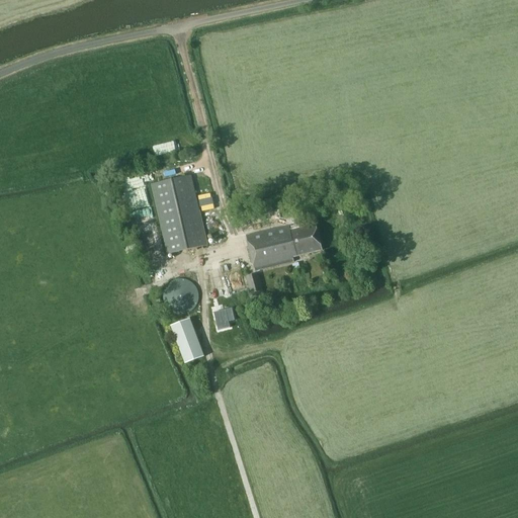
[(209,244),(192,173),(153,183),(169,254),(209,244)]
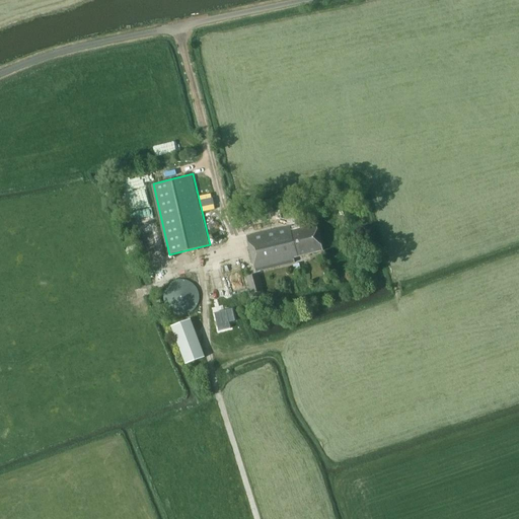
[(323,251),(317,224),(292,230),(291,225),(247,235),(256,272),(296,262),(295,257),(323,251)]
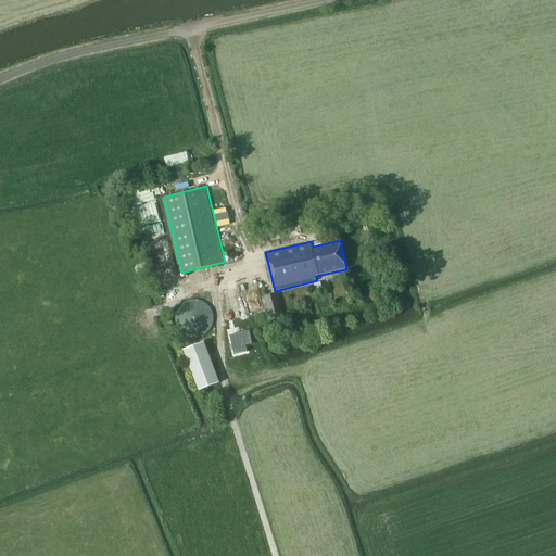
[(337,299),(349,294),(343,280),(332,283),(337,299)]
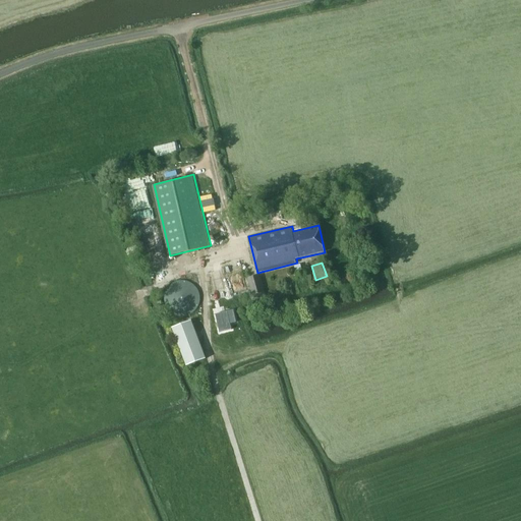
[(231,287),(225,288),(222,268),(214,269),(219,298),(232,296),(231,287)]
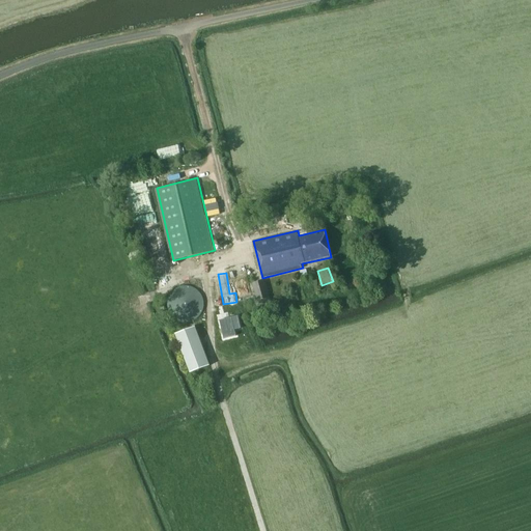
[(271,300),(266,279),(252,282),(257,303),(271,300)]
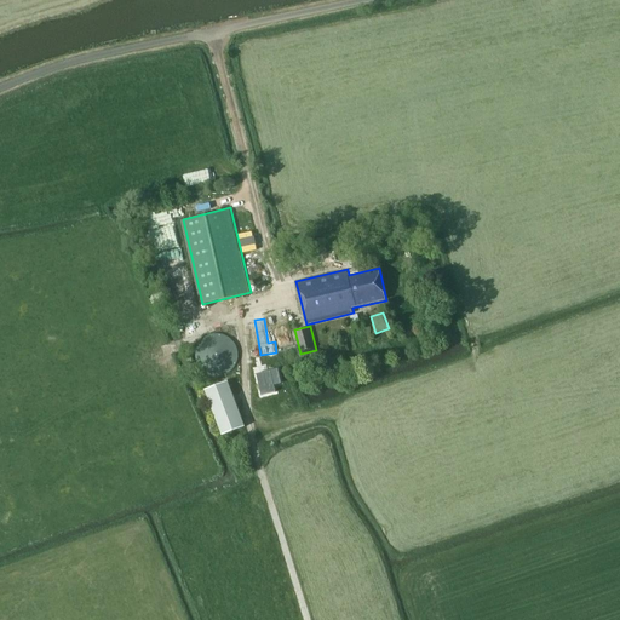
[(206,345),(207,345),(204,352),(229,363),(237,344),(211,332),(206,345)]
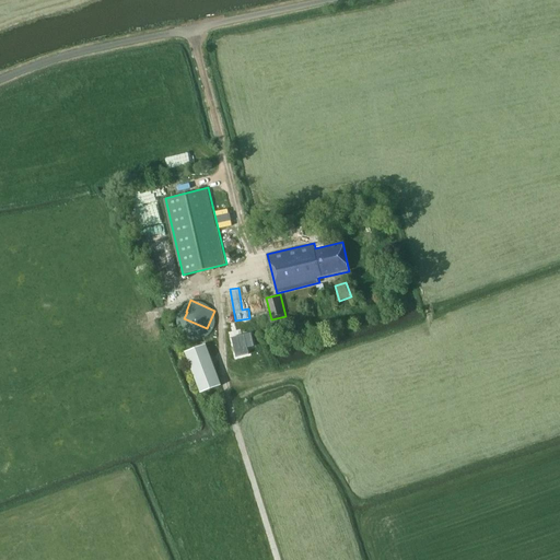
[(254,347),(252,334),(232,338),(236,358),(249,354),(247,349),(254,347)]
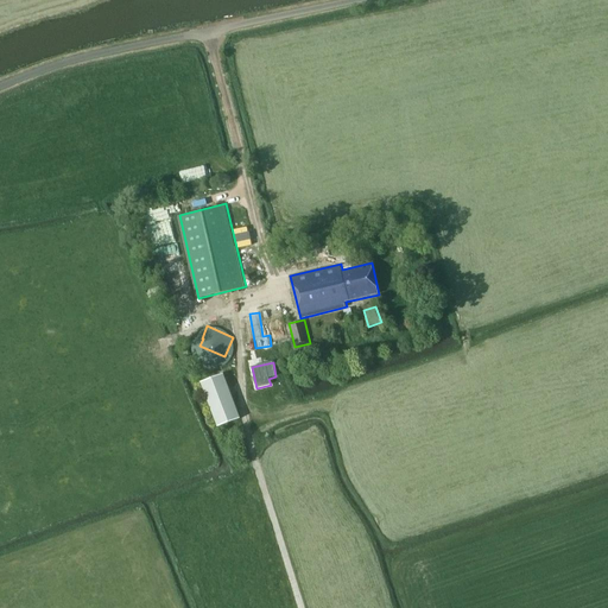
[(216,425),(238,418),(222,373),(201,381),(216,425)]
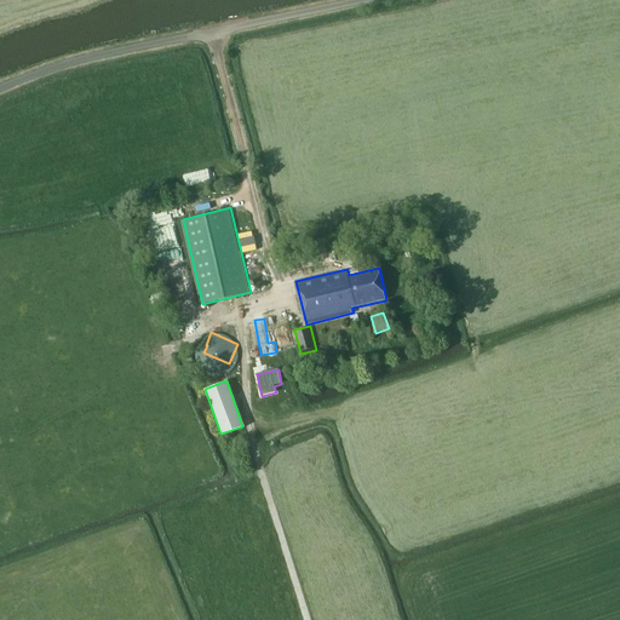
All buildings are outlined.
